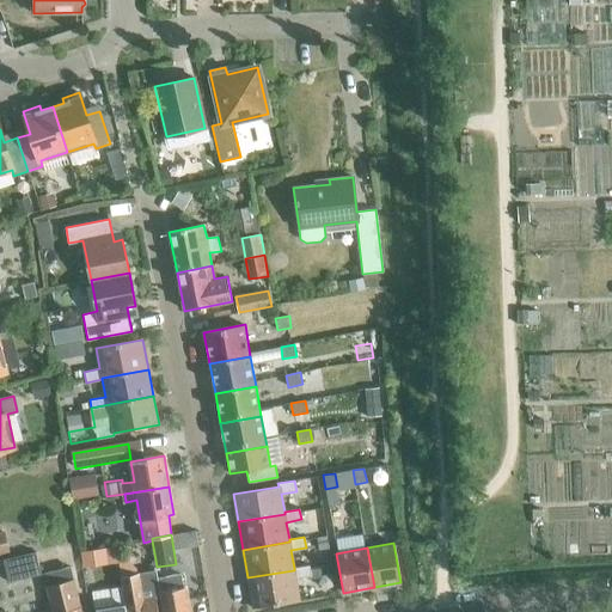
[(4,561),(8,582),(41,574),(35,552),(4,561)]
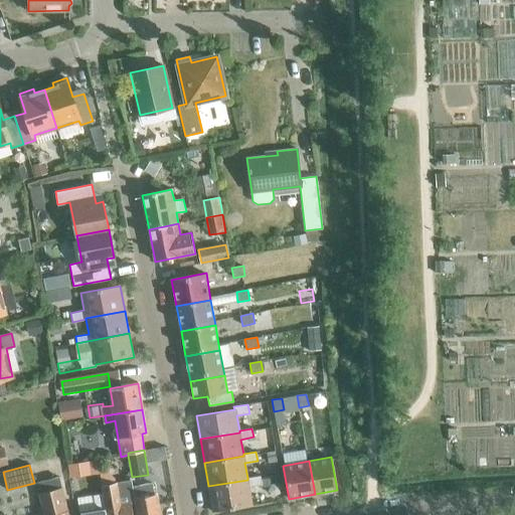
[(247,480),(208,486),(212,512),(251,505),(248,486),(262,484),(260,475),(247,478),(247,480)]
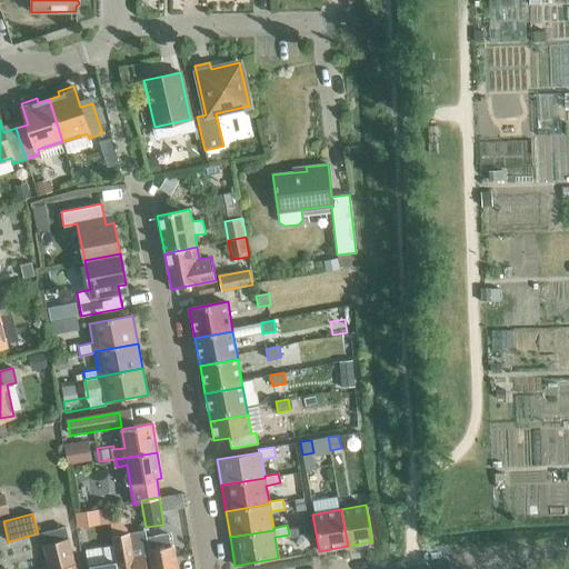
[(41,532),(49,568),(77,568),(67,527),(41,532)]
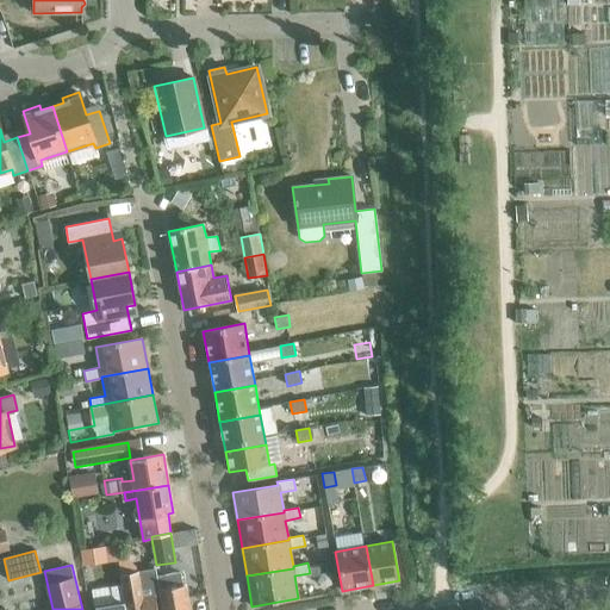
[(120,574),(125,609),(157,609),(155,596),(144,598),(139,572),(120,574)]
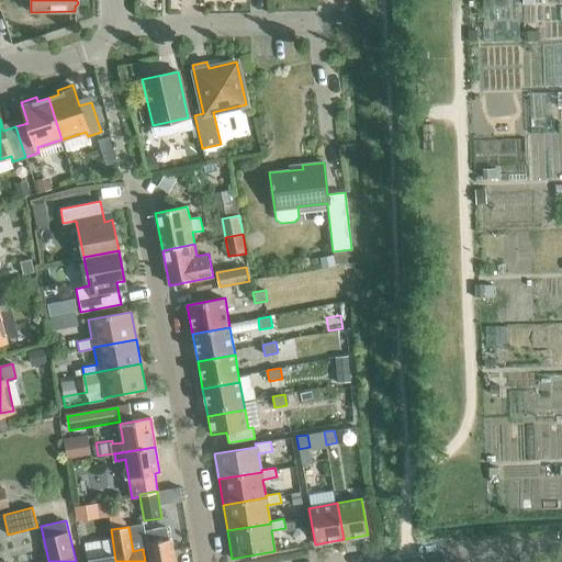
[(147,542),(149,561),(175,561),(170,536),(167,534),(166,527),(153,529),(155,541),(147,542)]
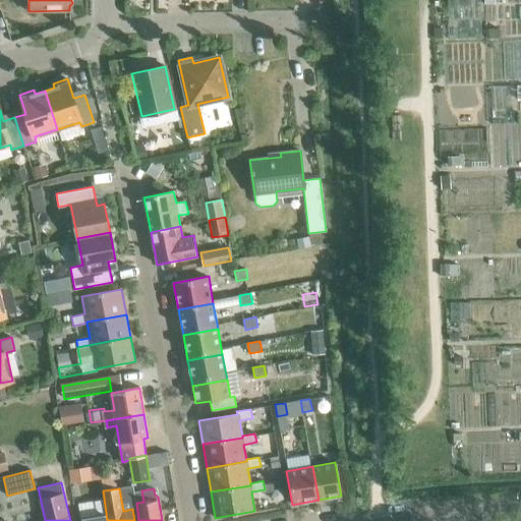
[(81,520),(107,520),(103,490),(104,499),(95,501),(97,515),(81,518),(81,520)]
